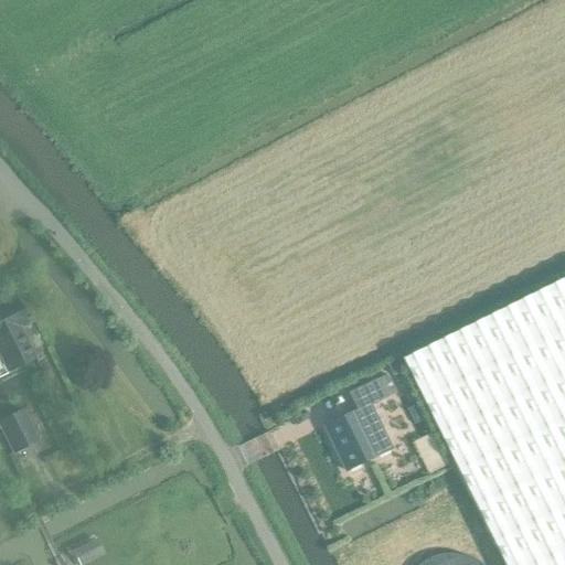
[(564,564),(564,278),(403,359),(504,564),(564,564)]
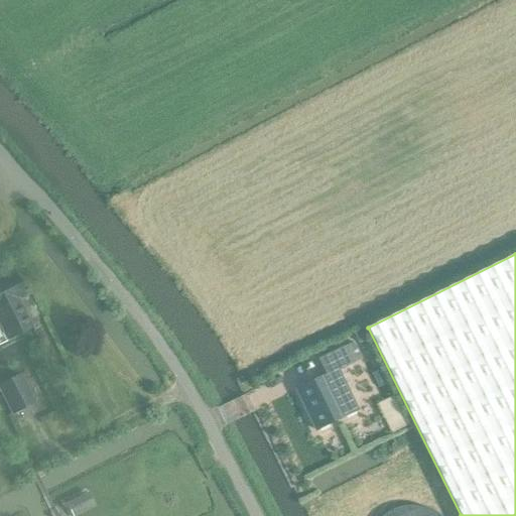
[(11,273),(0,278),(0,344),(7,341),(32,329),(21,306),(19,307),(16,302),(24,298),(11,273)]
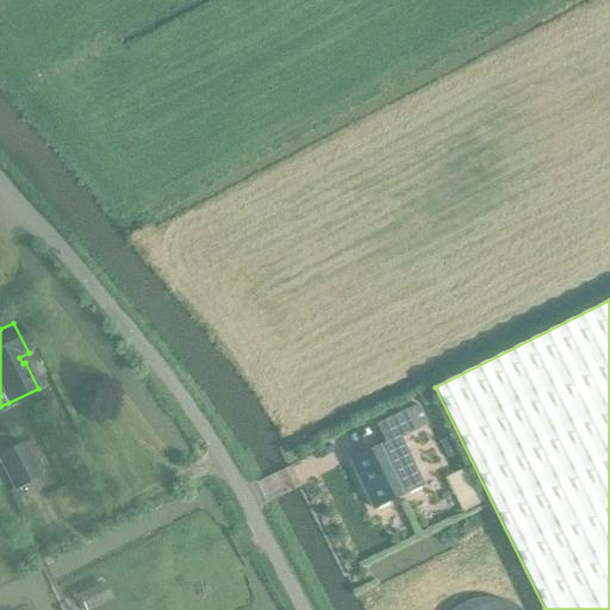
[(430,388),(418,393),(424,405),(436,400),(430,388)]
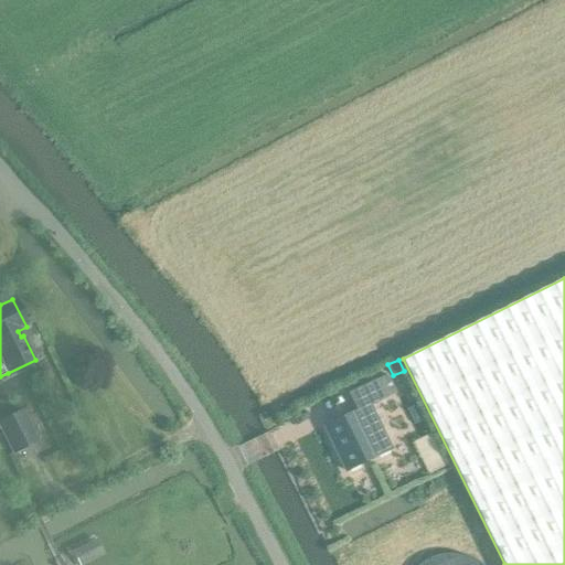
[(358,411),(324,427),(347,472),(377,457),(393,449),(371,406),(396,393),(387,375),(350,394),(358,411)]
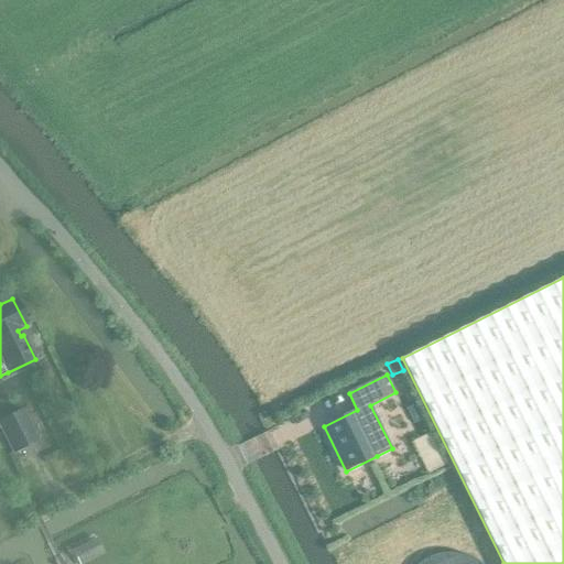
[(0,426),(13,453),(36,441),(22,412),(0,422),(0,426)]
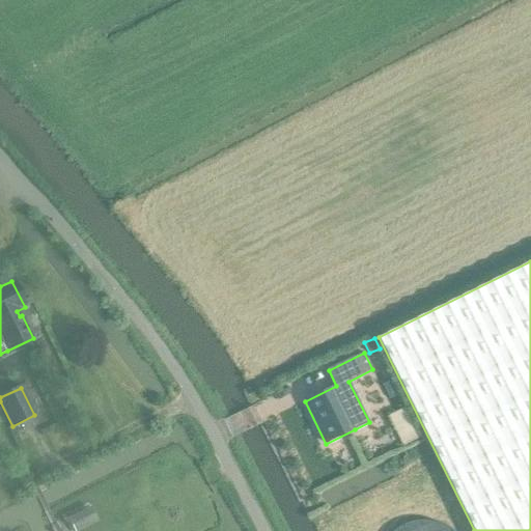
[(73,530),(80,530),(98,523),(90,507),(67,519),(73,530)]
